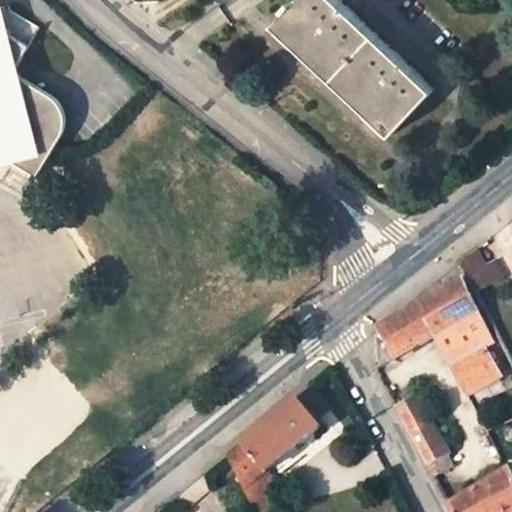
[(435,89),(341,0),(298,0),(281,18),(399,128),(435,89)]
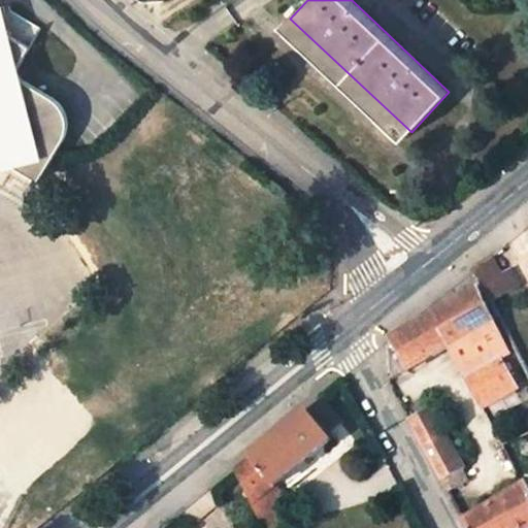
[(36,146),(23,74),(22,70),(36,47),(0,24),(0,161),(10,159),(17,163),(14,168),(38,183),(55,155),(43,147),(36,146)]
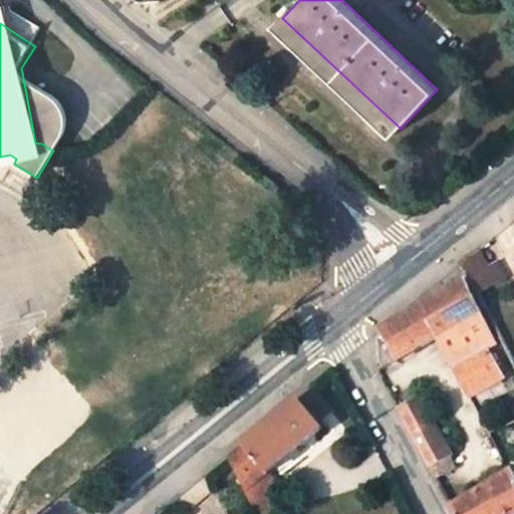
[(22,72),(35,143),(42,144),(53,151),(65,132),(67,124),(67,117),(65,111),(62,105),(22,72)]
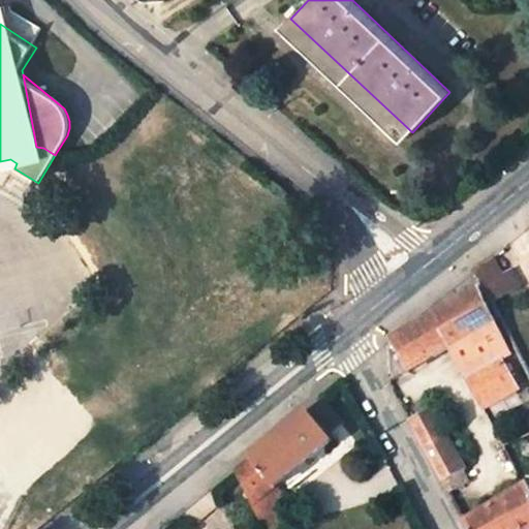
[(494,304),(523,288),(512,270),(504,274),(494,258),(477,273),(486,288),(494,304)]
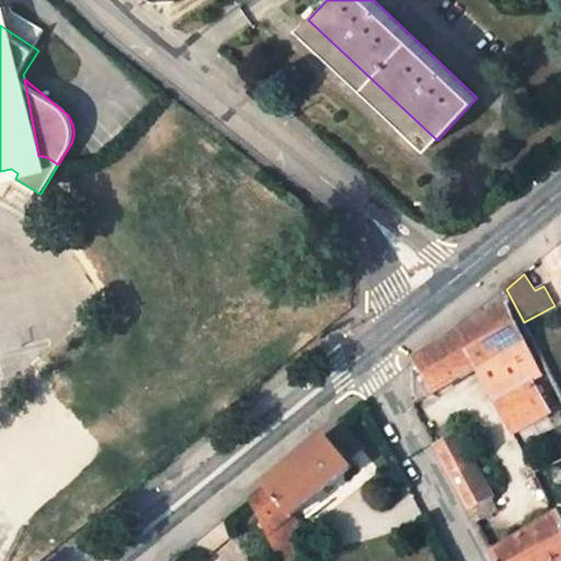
[(479,366),(501,411),(514,433),(552,410),(541,390),(549,386),(511,308),(419,363),(434,393),(479,366)]
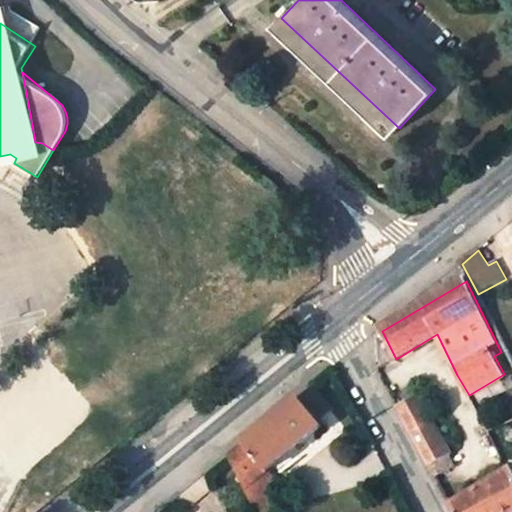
[(313,386),(228,456),(256,511),(273,511),(277,510),(277,509),(260,476),(320,427),(316,422),(331,408),(313,386)]
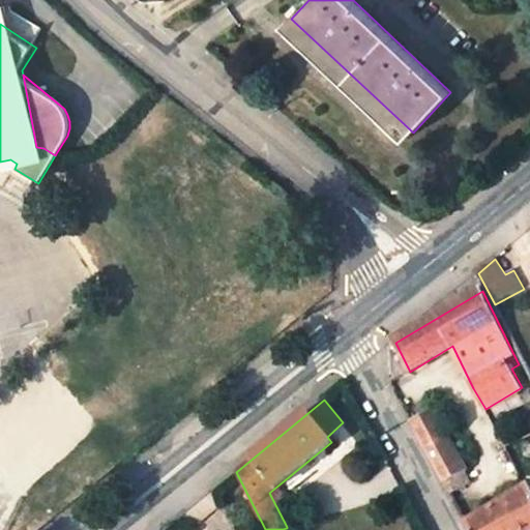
[(412,423),(444,481),(466,470),(435,411),(412,423)]
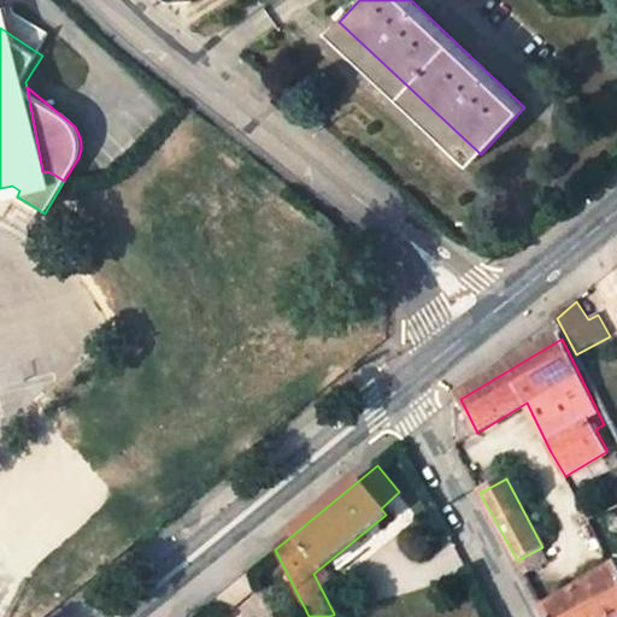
[(616,616),(616,566),(545,611),(547,616),(616,616)]
